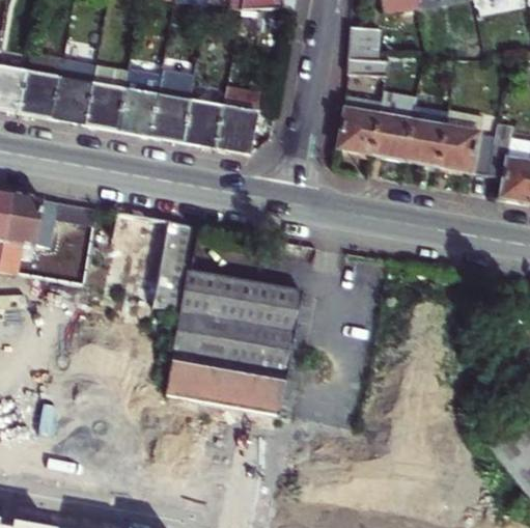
[(420,4),(419,0),(381,0),(384,12),(420,4)]
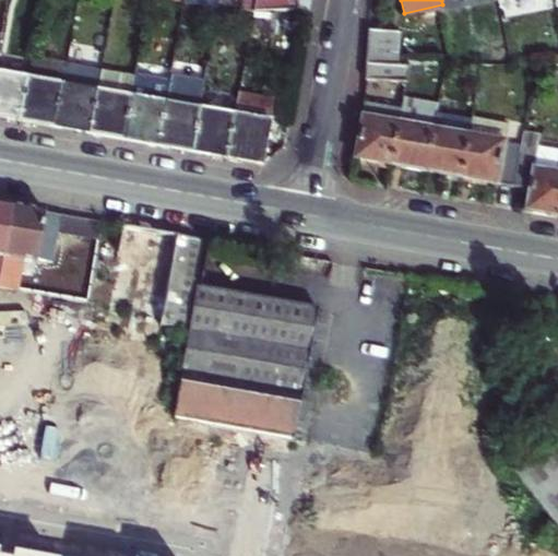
[(370,22),(365,56),(401,56),(401,22),(370,22)]
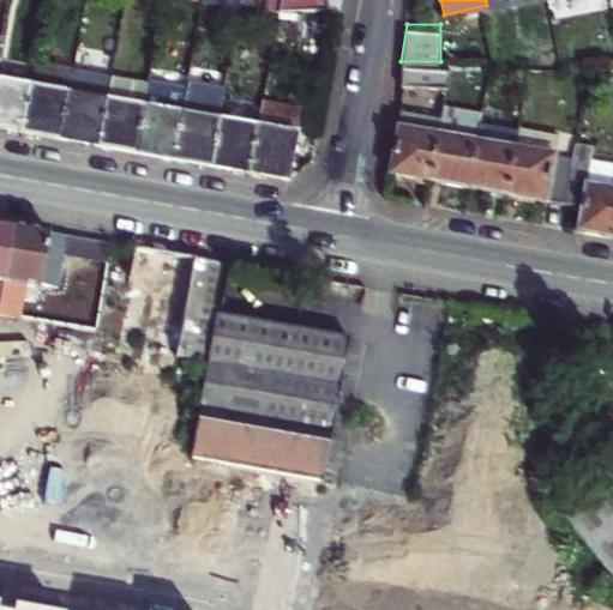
[(41,131),(59,133),(67,86),(72,62),(36,56),(32,80),(24,127),(41,131)]
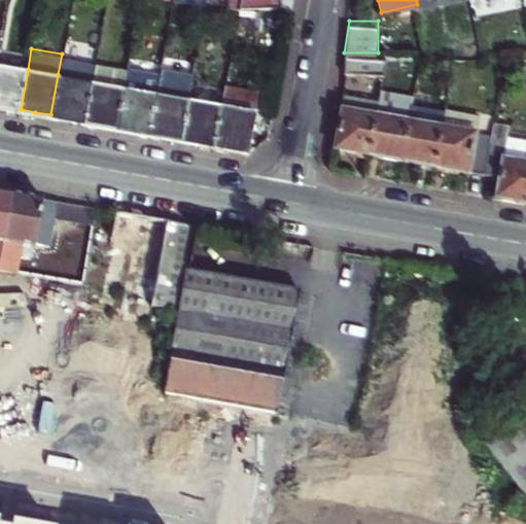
[(344,53),(341,70),(343,70),(382,71),(385,53),(378,53),(344,53)]
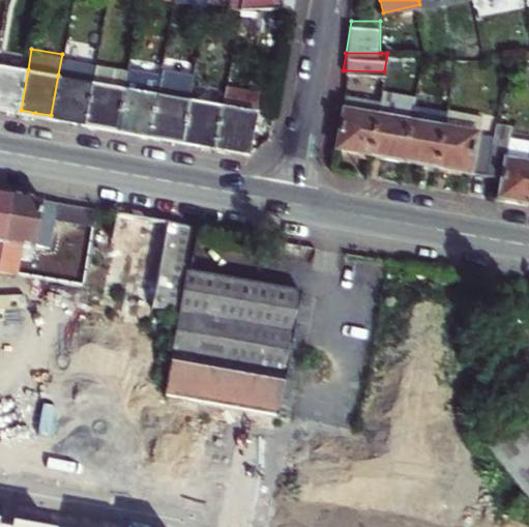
[(92,81),(96,60),(62,54),(58,75),(92,81)]
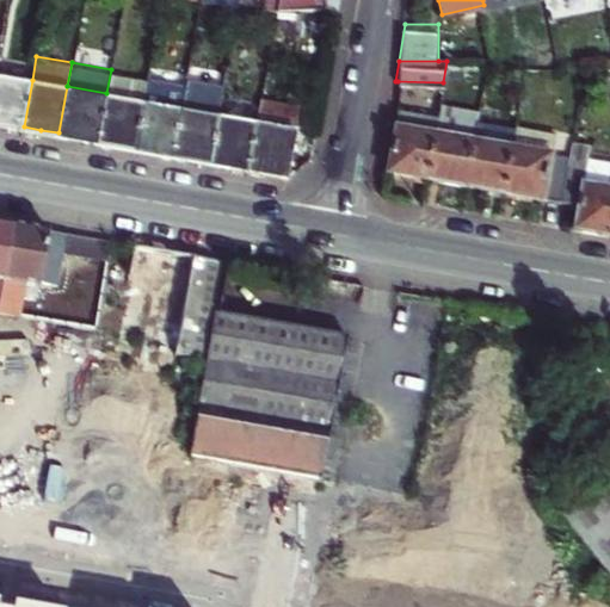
[(111,69),(106,93),(98,140),(116,142),(135,146),(143,99),(147,75),(111,69)]
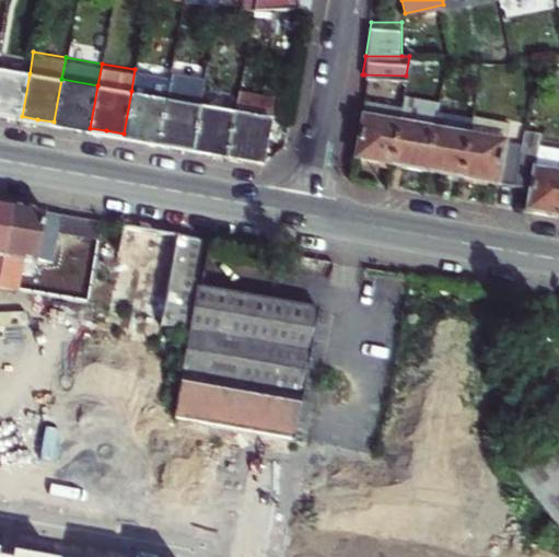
[(0,112),(2,113),(22,116),(30,73),(0,67),(0,112)]
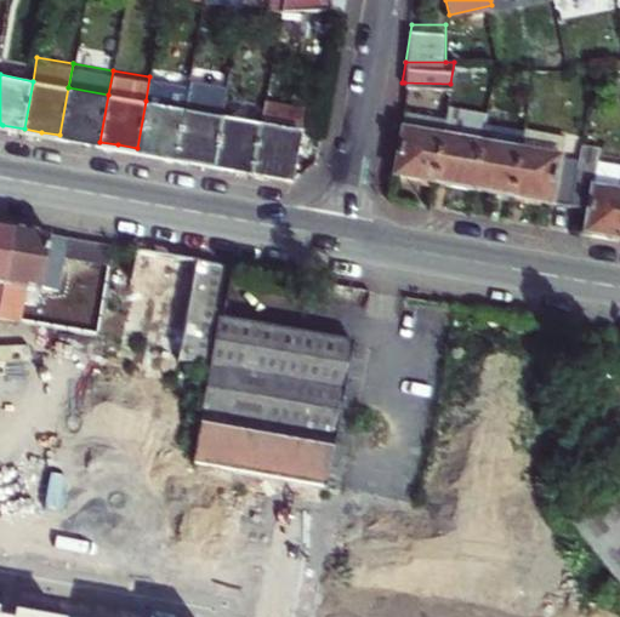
[(149,76),(146,101),(187,109),(191,84),(149,76)]
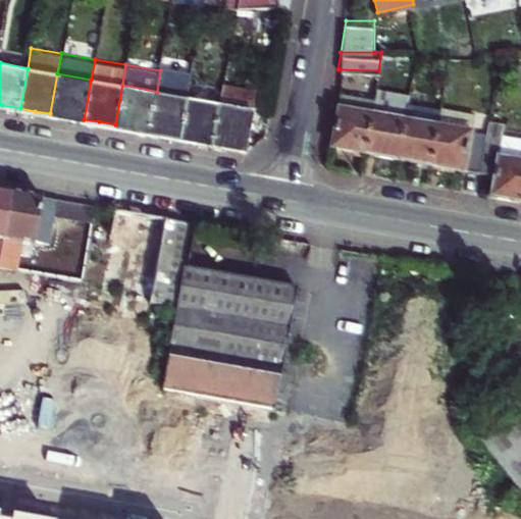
[(188,97),(192,70),(161,65),(160,70),(157,92),(188,97)]
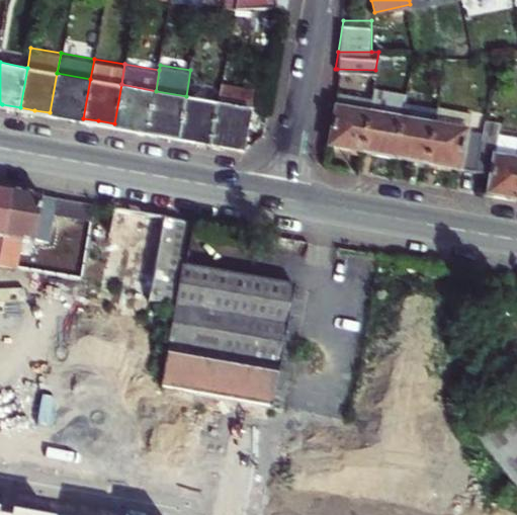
[(65,115),(83,118),(90,79),(57,73),(50,112),(65,115)]
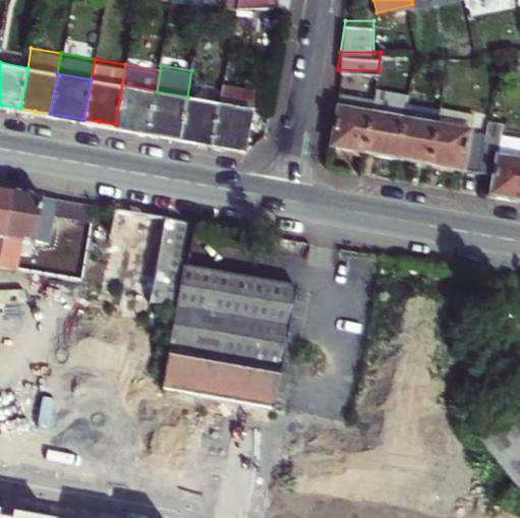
[(216,102),(209,141),(228,145),(244,148),(252,88),(220,81),(216,102)]
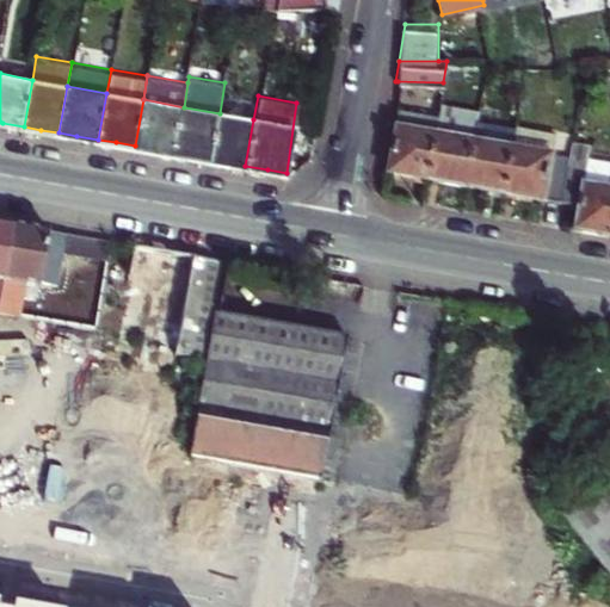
[(439,98),(437,111),(476,117),(479,103),(439,98)]
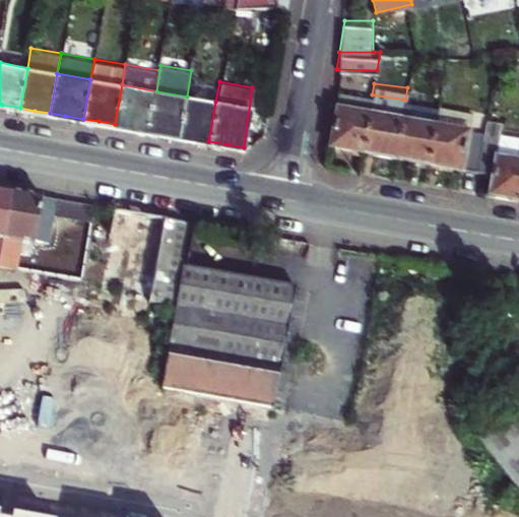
[(150,131),(156,91),(122,84),(115,124),(134,128),(150,131)]
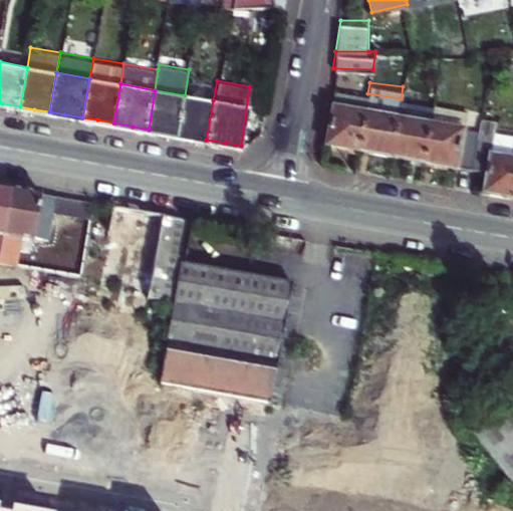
[(185,95),(155,90),(149,130),(167,133),(179,135),(185,95)]
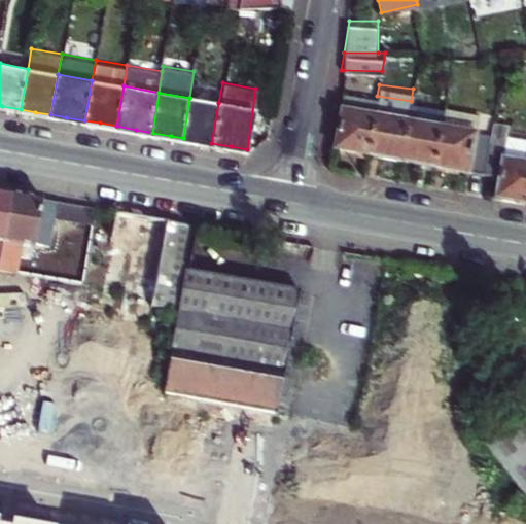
[(352,148),(367,151),(377,99),(343,93),(332,145),(352,148)]
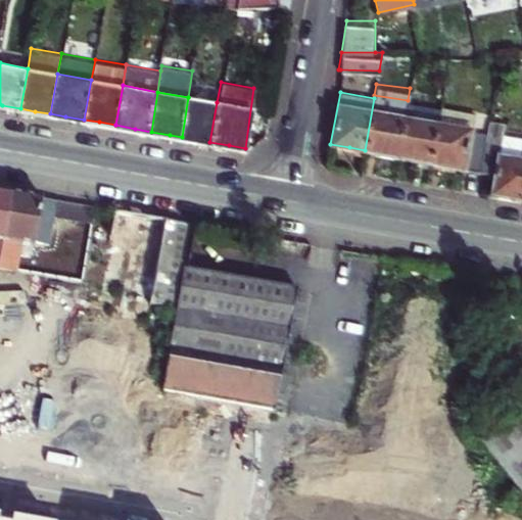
[(374,98),(365,150),(384,153),(398,156),(405,119),(408,103),(408,100),(374,95),(374,98)]
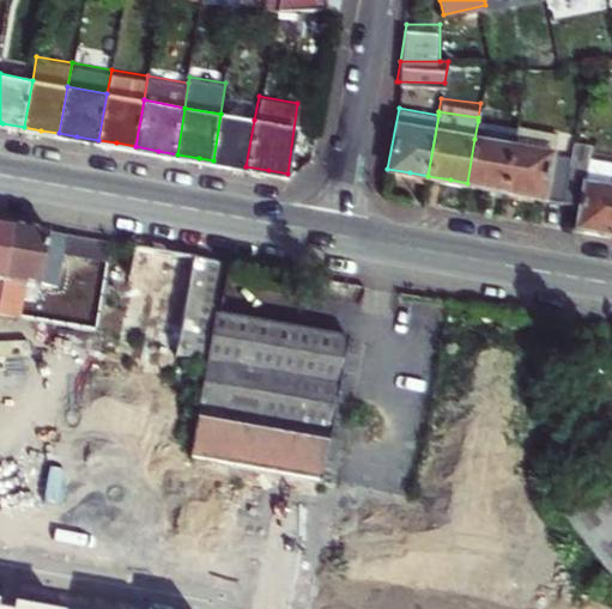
[(246,166),(254,120),(220,114),(213,160),(231,164),(246,166)]
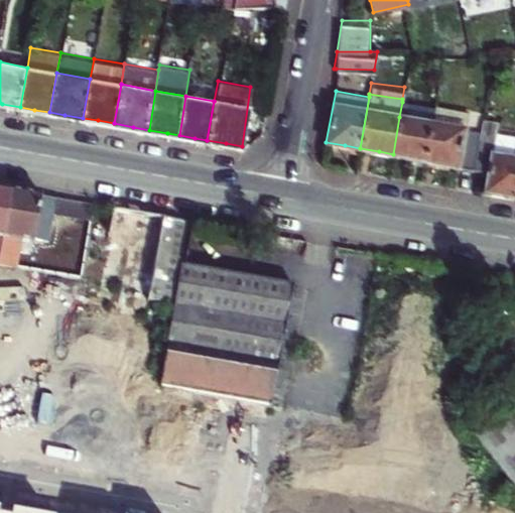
[(402,99),(402,102),(399,117),(431,123),(434,108),(435,103),(402,99)]
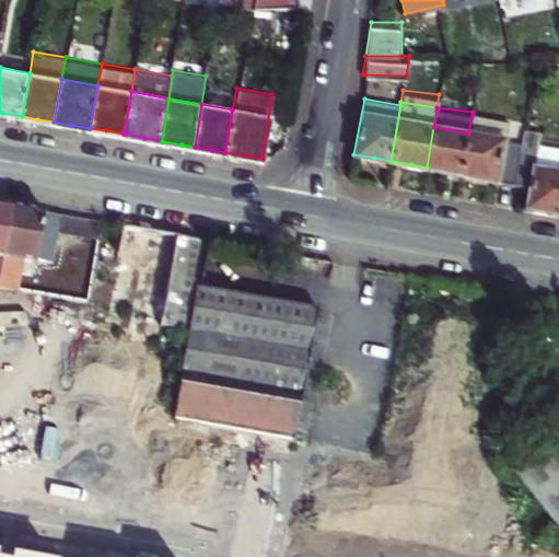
[(509,124),(472,117),(468,134),(505,141),(509,124)]
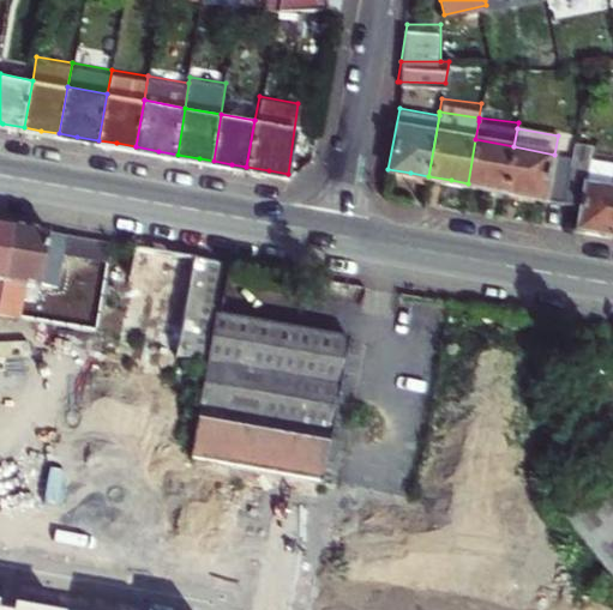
[(514,146),(475,139),(468,183),(488,187),(506,191),(514,146)]
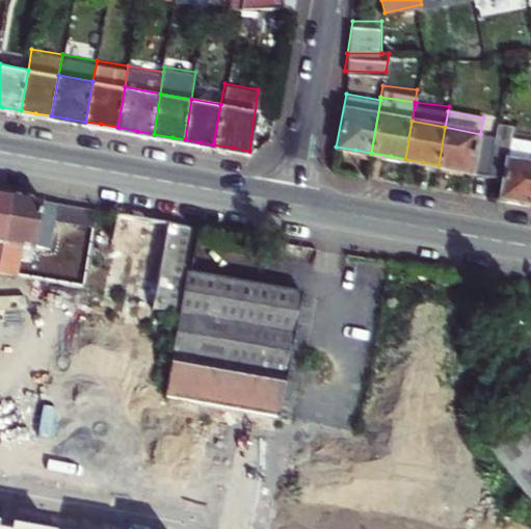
[(515,202),(530,204),(530,162),(507,158),(510,139),(513,125),(498,122),(496,136),(488,175),(503,178),(500,199),(515,202)]
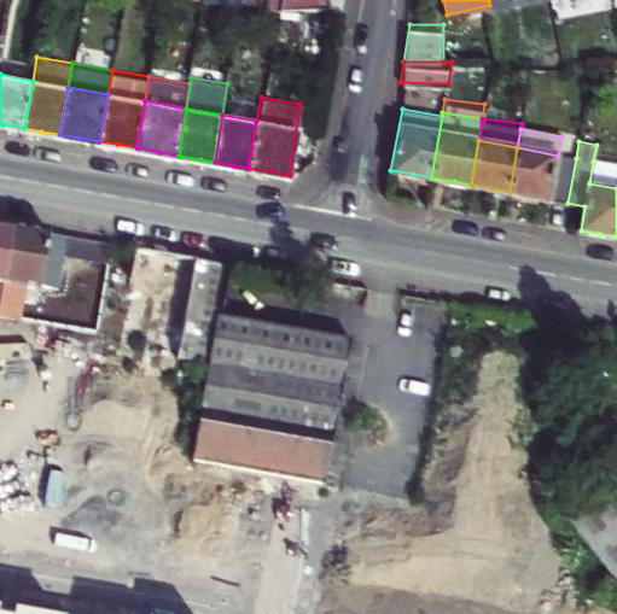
[(558,156),(517,147),(510,192),(536,197),(568,203),(576,158),(558,156)]
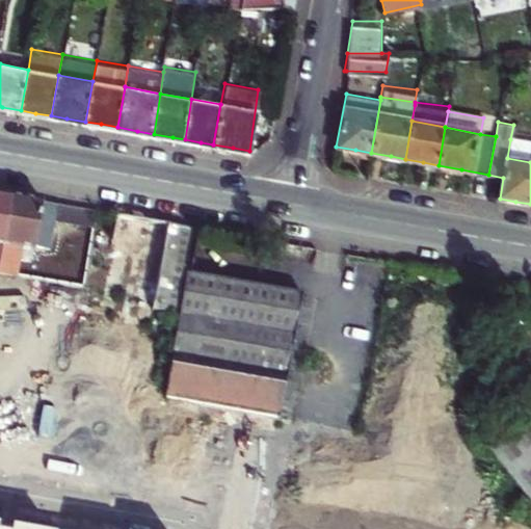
[(530,142),(510,139),(507,158),(530,162),(530,142)]
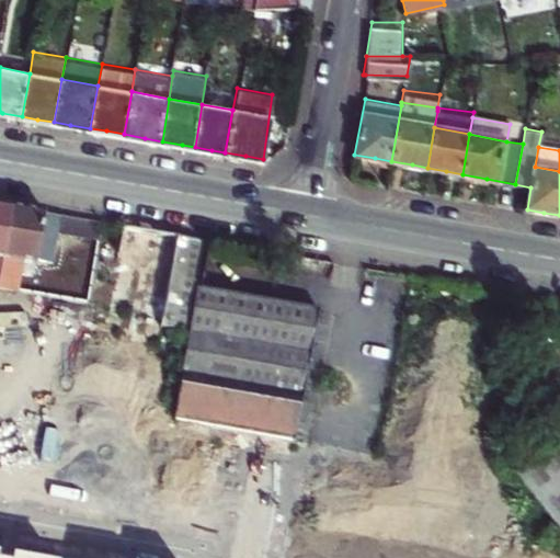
[(53,260),(58,230),(98,238),(100,221),(40,211),(8,204),(0,248),(0,284),(14,287),(19,260),(36,262),(36,258),(53,260)]
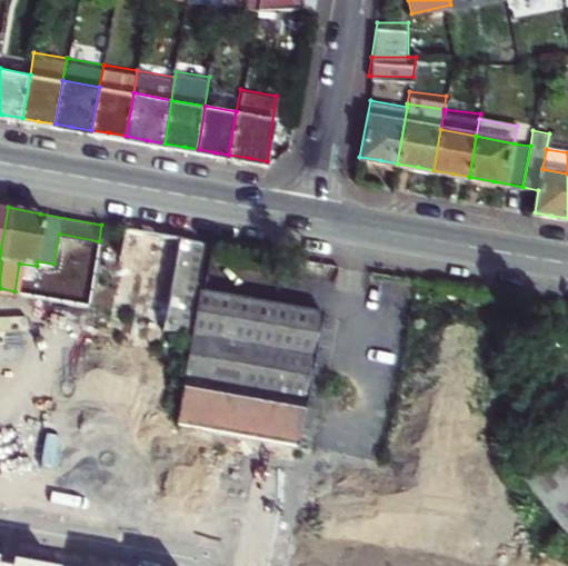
[(241,427),(245,262),(202,262),(199,426),(241,427)]
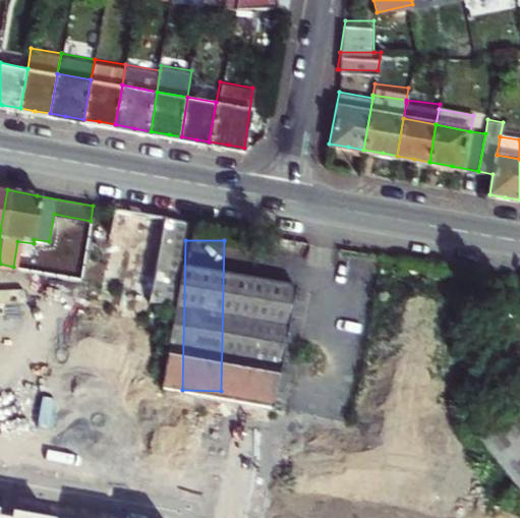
[(158,264),(152,297),(172,300),(177,267),(158,264)]
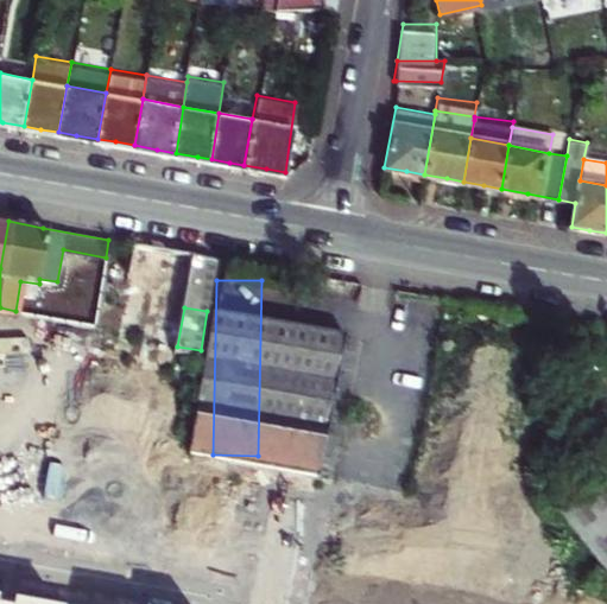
[(606,474),(562,509),(606,568),(606,474)]
